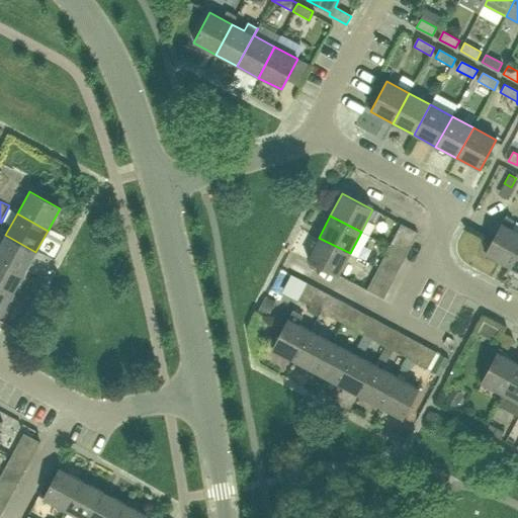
[(507,266),(517,245),(517,232),(509,227),(513,221),(505,216),(485,254),(507,266)]
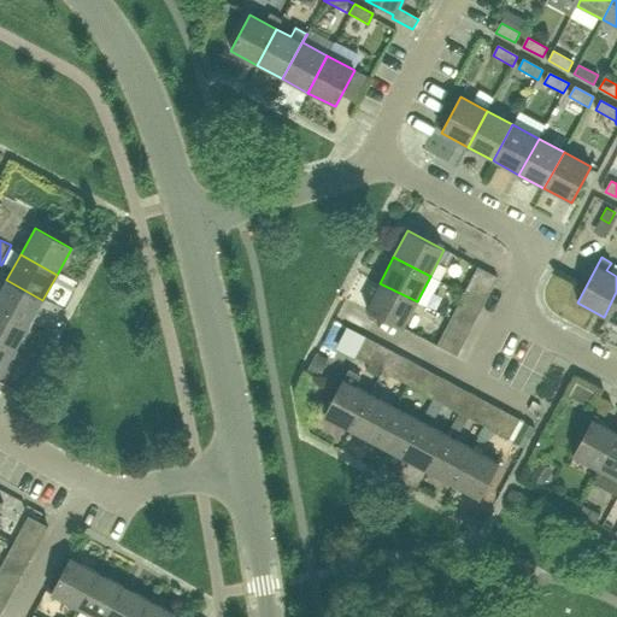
[(477,266),(463,293),(483,304),(498,277),(477,266)]
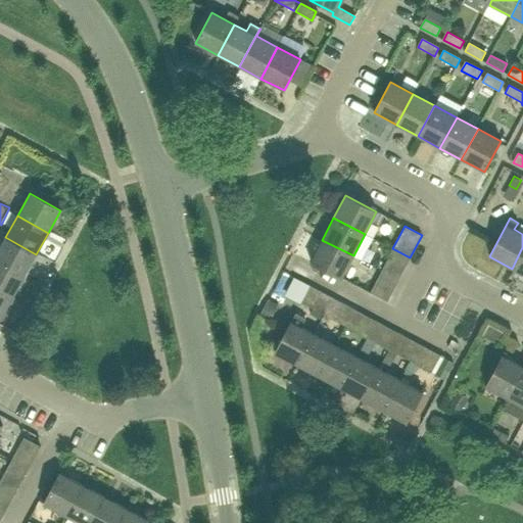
[(36,254),(5,237),(0,247),(0,262),(25,276),(36,254)]
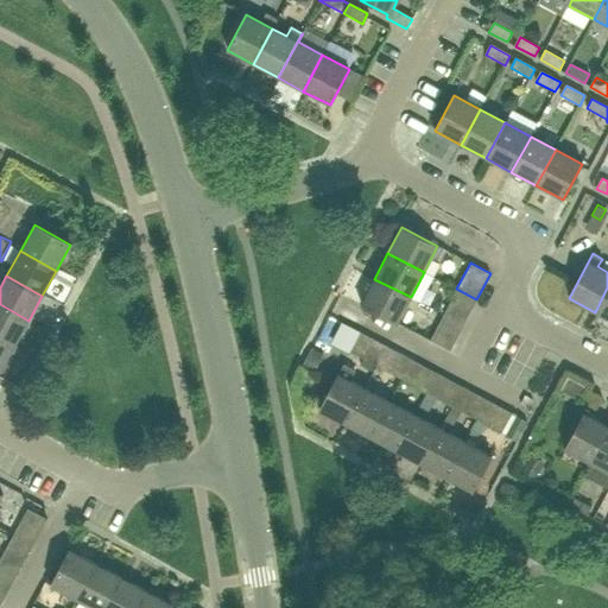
[(397,324),(411,297),(374,279),(361,305),(397,324)]
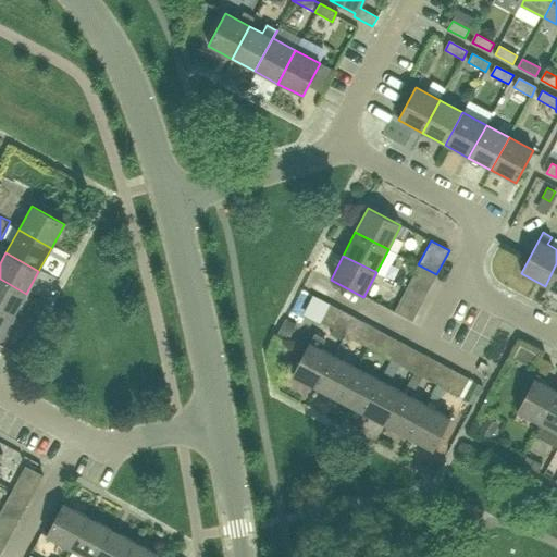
[(556,263),(545,286),(556,292),(556,263)]
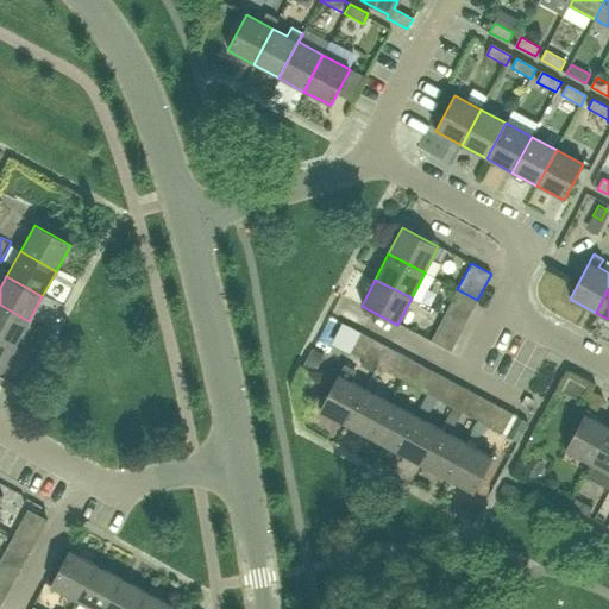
[(477,300),(457,289),(444,315),(464,325),(477,300)]
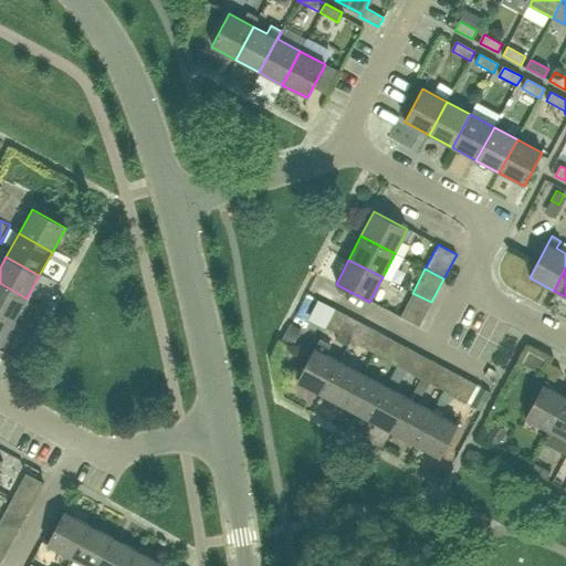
[(0,314),(13,322),(27,299),(0,283),(0,314)]
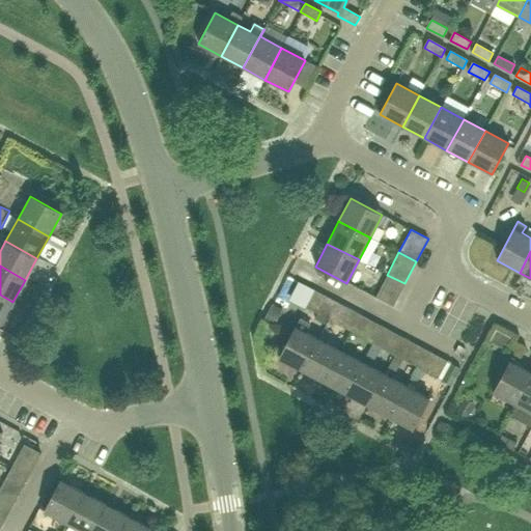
[(393,305),(404,283),(387,275),(375,296),(393,305)]
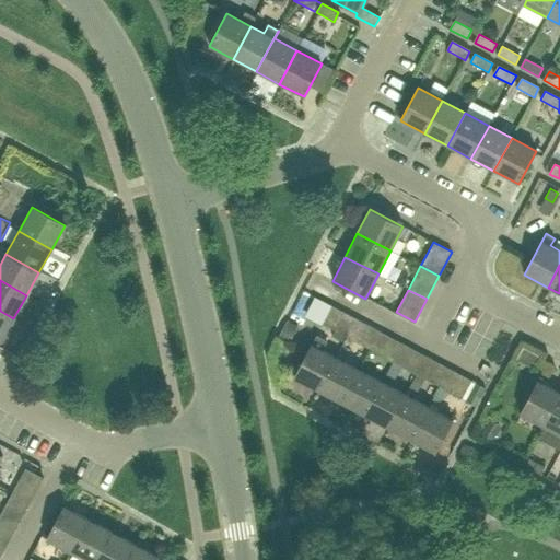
[(346,337),(356,318),(333,306),(323,324),(346,337)]
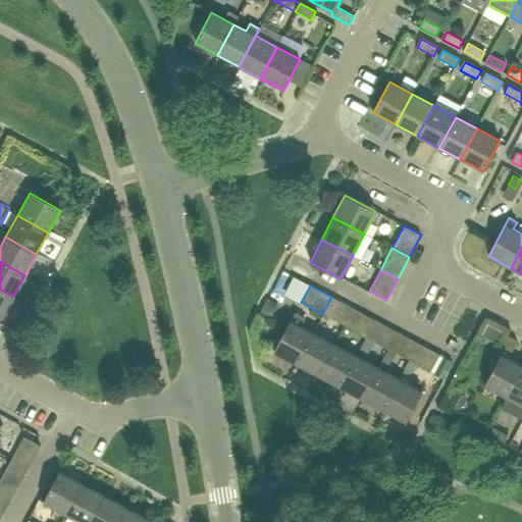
[(0,318),(0,319),(12,297),(0,290),(0,318)]
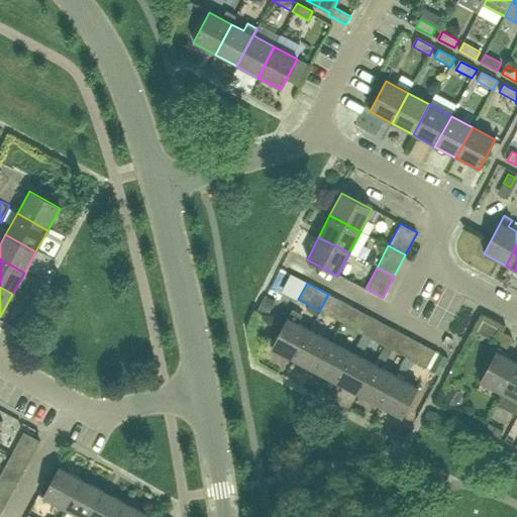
[(319,311),(340,322),(349,305),(328,294),(319,311)]
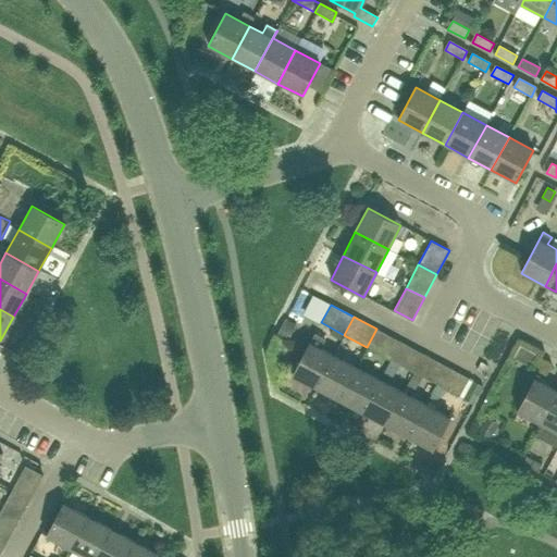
[(376,329),(367,347),(390,359),(399,342),(376,329)]
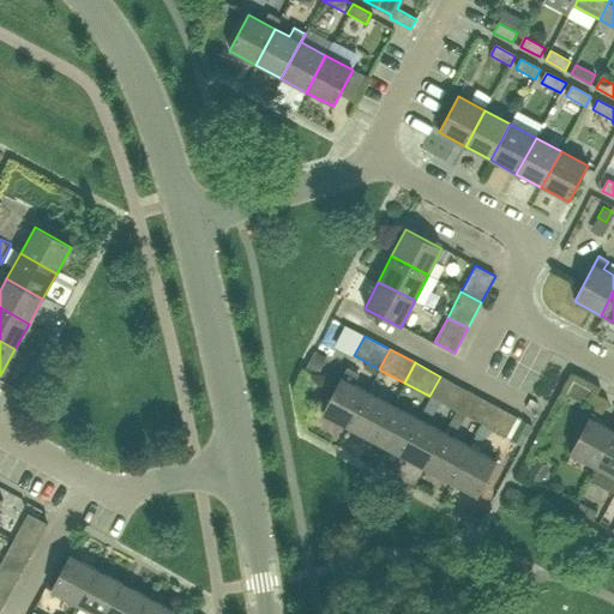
[(440,377),(429,396),(456,410),(465,390),(440,377)]
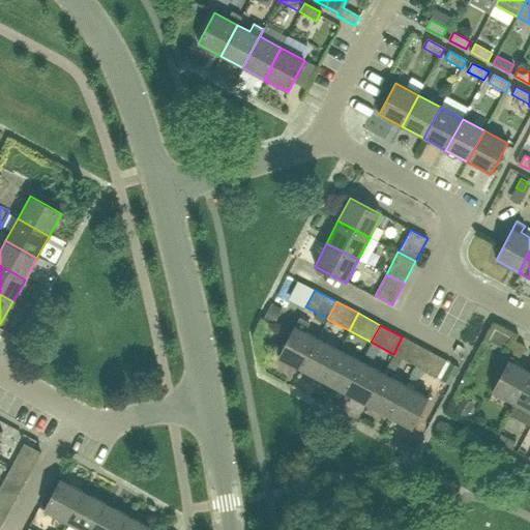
[(301,370),(318,337),(295,326),(277,357),(301,370)]
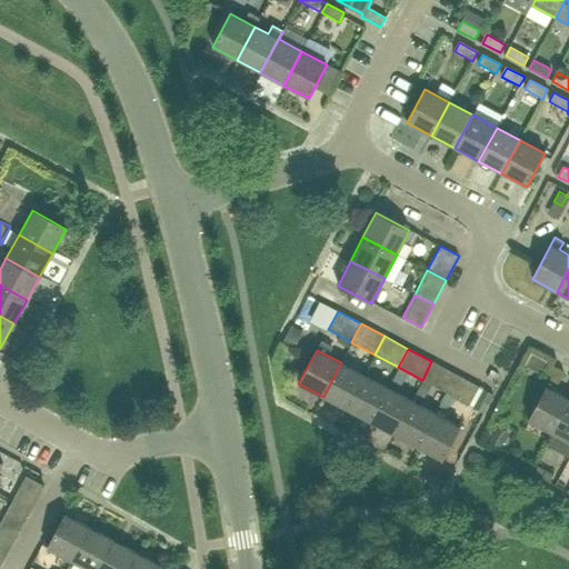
[(422,380),(446,392),(456,373),(431,361),(422,380)]
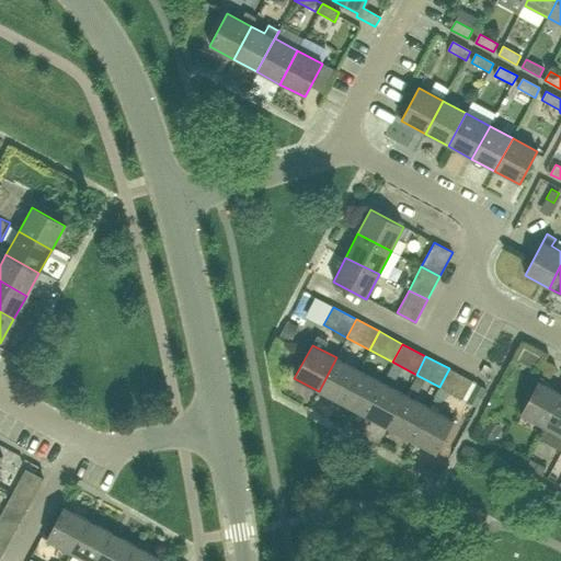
[(319,391),(342,403),(359,370),(336,357),(319,391)]
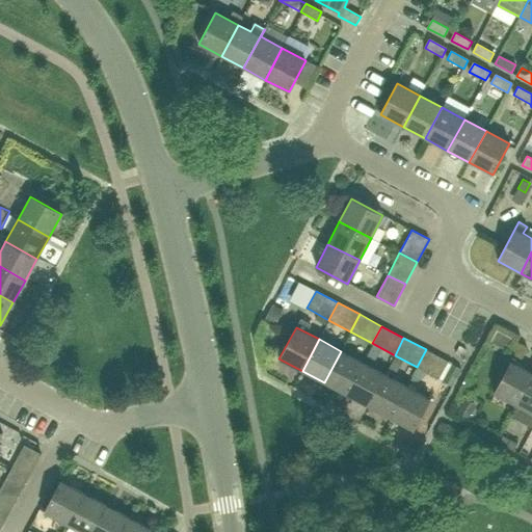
[(448,362),(426,349),(417,367),(439,378),(448,362)]
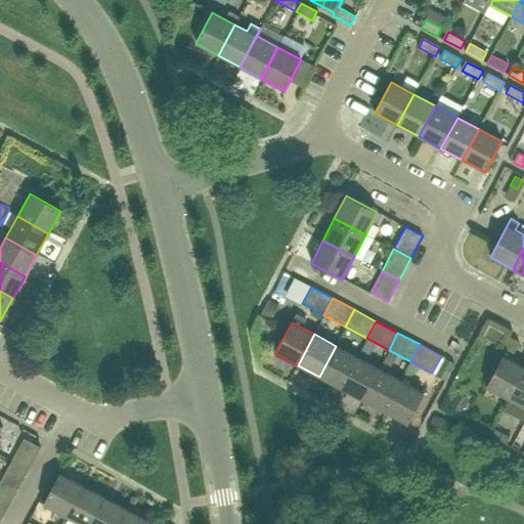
[(336,346),(319,377),(341,388),(357,357),(336,346)]
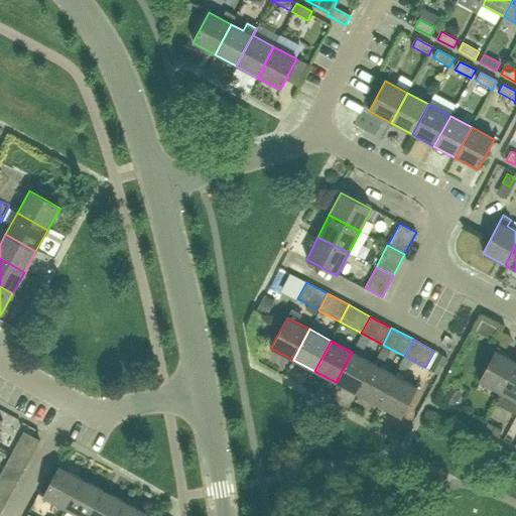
[(479,381),(501,393),(515,364),(515,354),(513,360),(495,351),(479,381)]
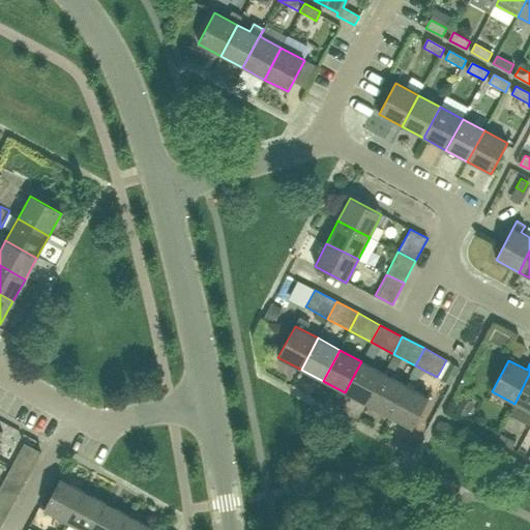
[(383,373),(361,361),(345,392),(366,404),(383,373)]
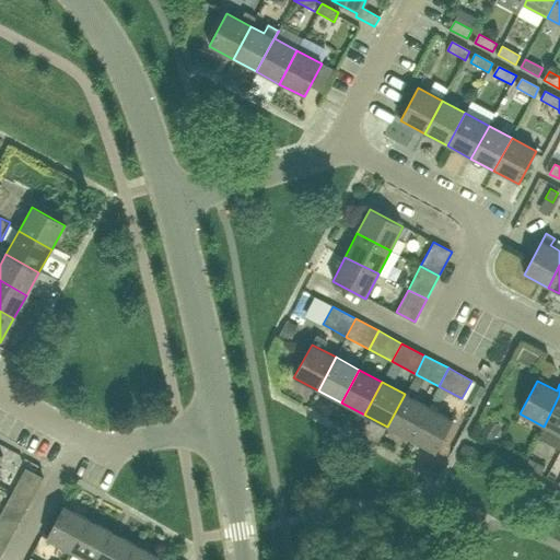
[(428,406),(405,394),(387,427),(410,440),(428,406)]
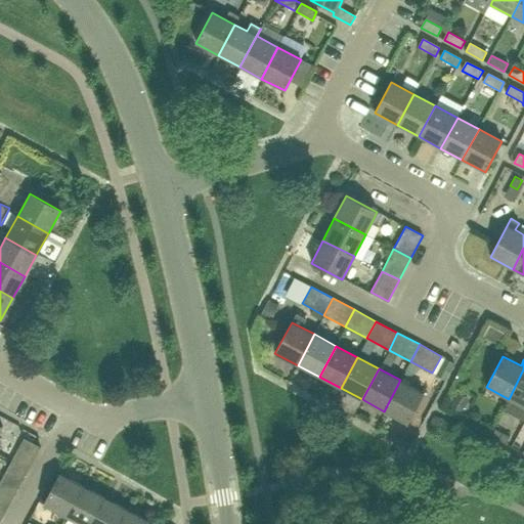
[(523,369),(509,399),(523,407),(523,369)]
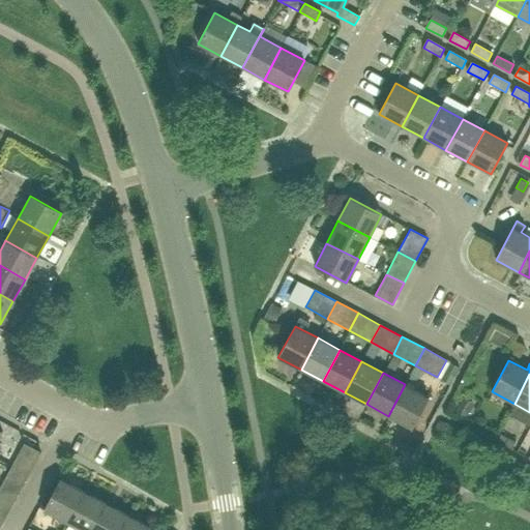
[(428,396),(405,384),(388,416),(411,428),(428,396)]
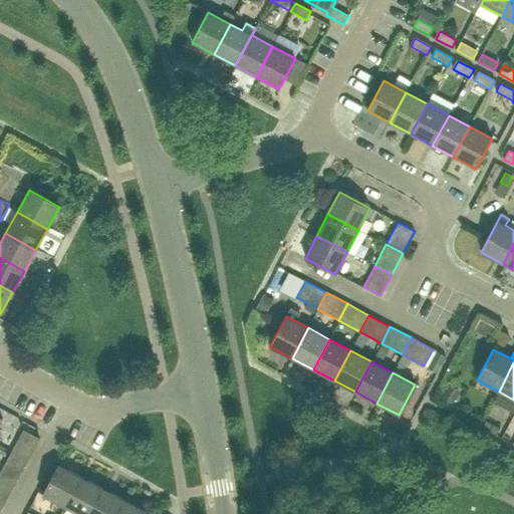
[(22,430),(10,453),(27,462),(39,439),(22,430)]
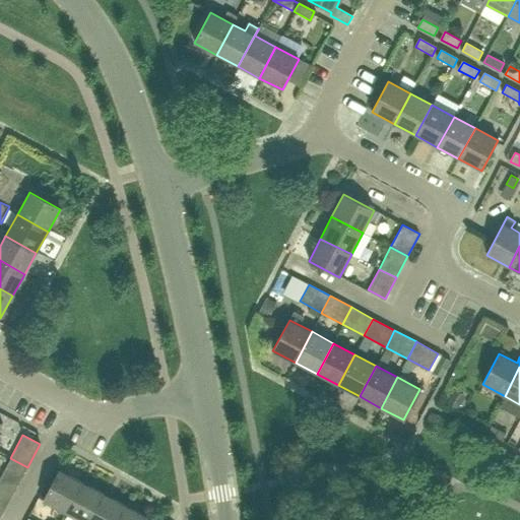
[(27,467),(10,458),(0,475),(0,479),(15,489),(27,467)]
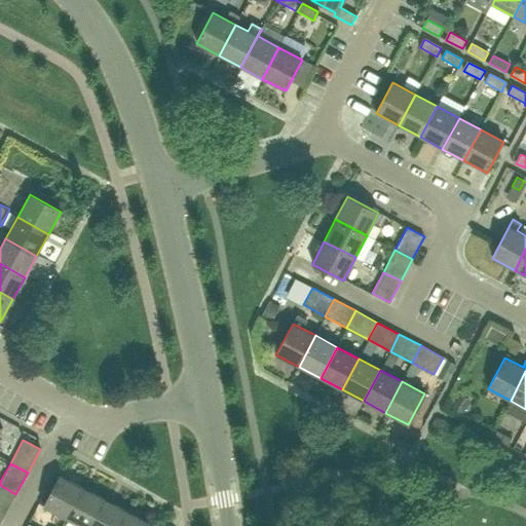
[(43,506),(66,519),(82,488),(60,476),(43,506)]
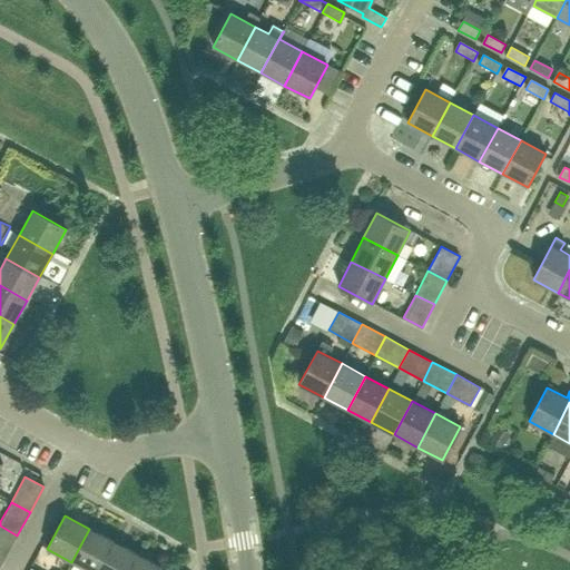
[(17,536),(0,526),(0,556),(5,559),(17,536)]
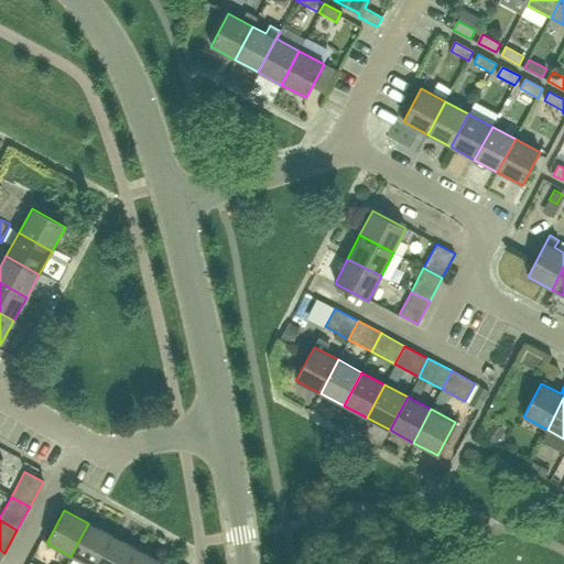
[(71,556),(85,563),(96,563),(112,535),(88,523),(71,556)]
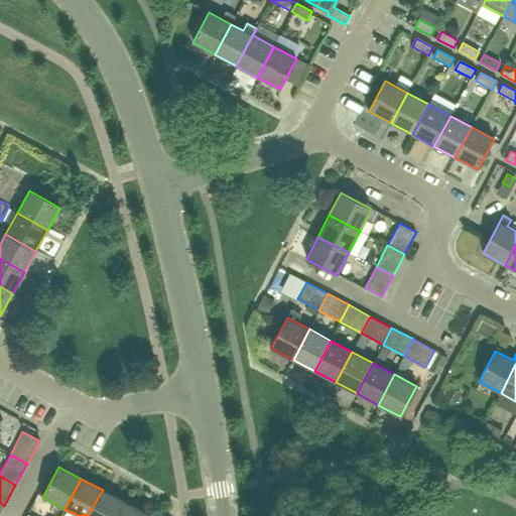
[(115,515),(124,501),(103,490),(88,515),(115,515)]
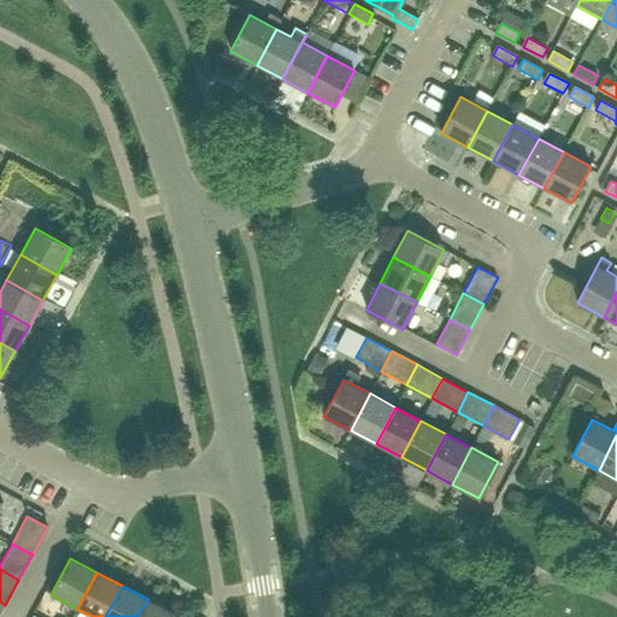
[(148,599),(137,616),(172,616),(175,613),(148,599)]
